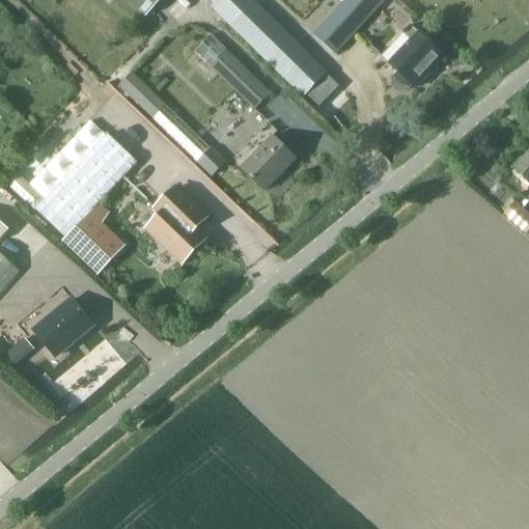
[(129,0),(145,15),(159,0),(129,0)]
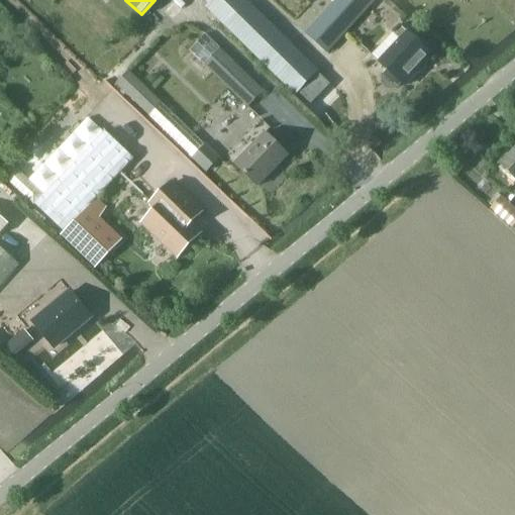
[(294,93),(317,69),(247,0),(210,0),(205,6),(294,93)]
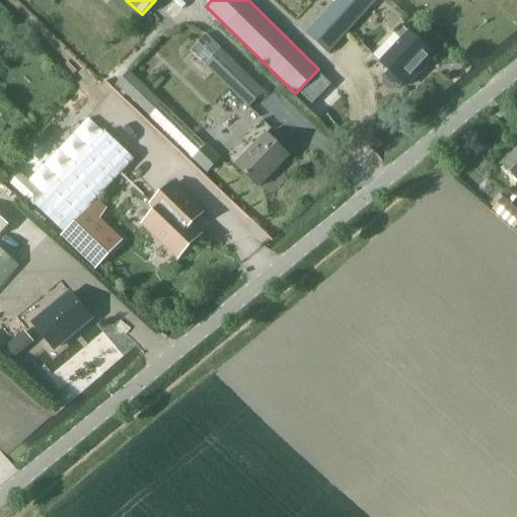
[(335,0),(305,33),(326,53),(373,0),(335,0)]
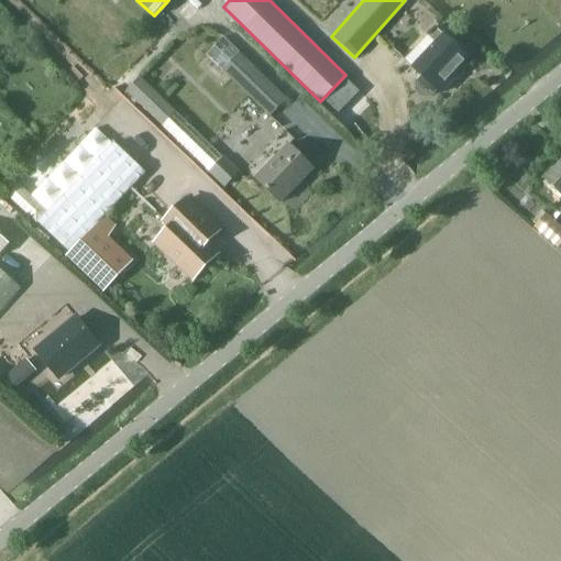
[(413,66),(421,75),(416,81),(416,89),(422,96),(431,95),(438,89),(441,91),(471,58),(433,25),(426,35),(433,43),(413,66)]
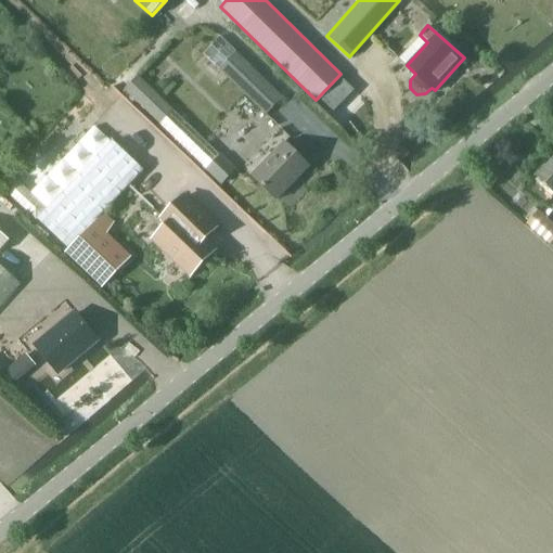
[(219,35),(203,51),(264,114),(282,95),(219,35)]
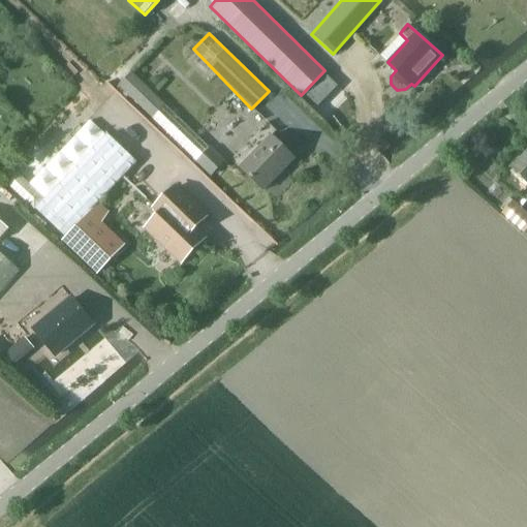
[(119,80),(188,153),(202,140),(132,66),(119,80)]
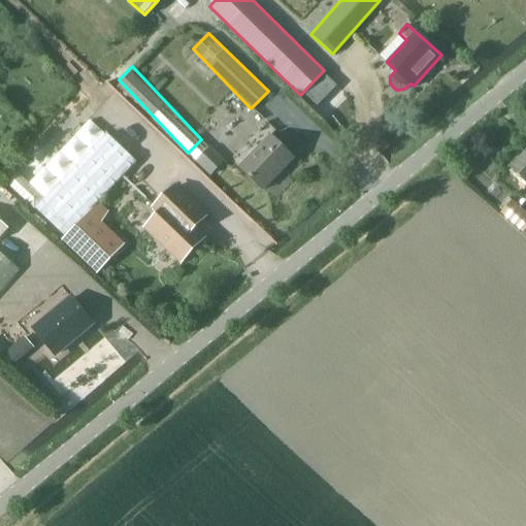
[(325,93),(315,84),(305,95),(315,104),(325,93)]
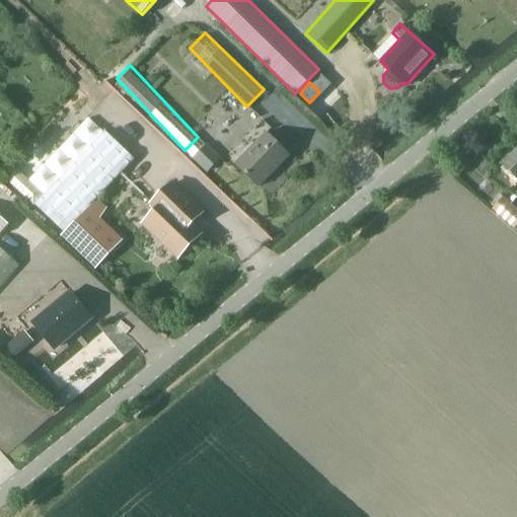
[(257,187),(290,153),(265,130),(232,162),(257,187)]
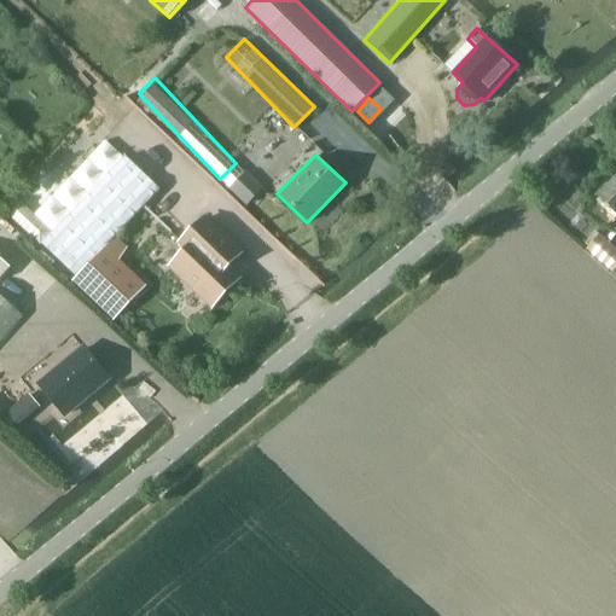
[(75,275),(158,189),(125,156),(41,243),(75,275)]
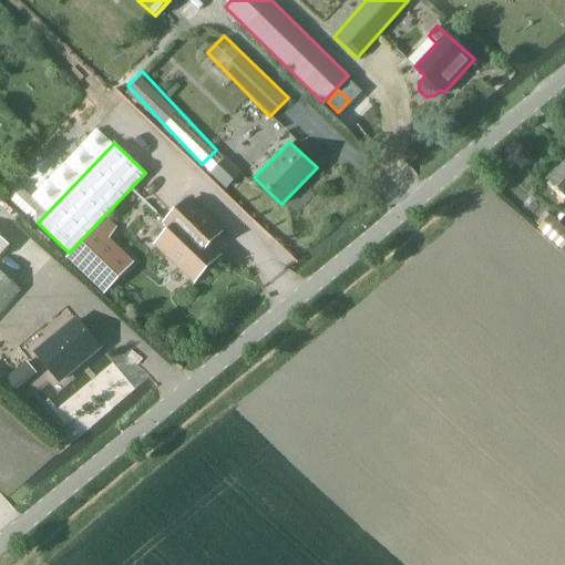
[(564,194),(564,160),(547,180),(564,194)]
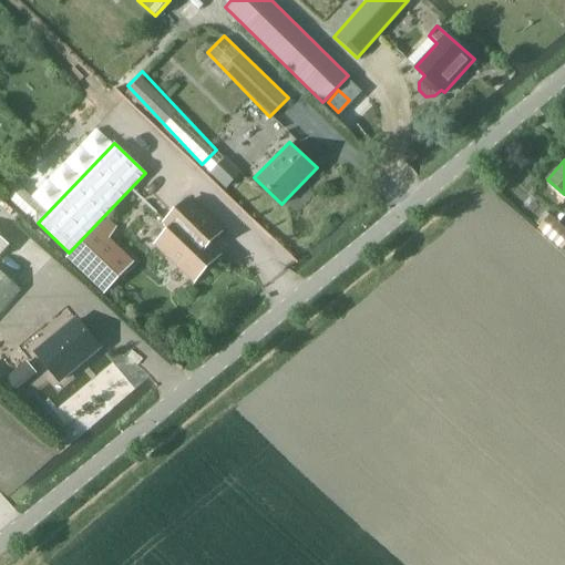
[(219,230),(186,199),(165,222),(172,228),(155,244),(193,279),(217,254),(204,240),(215,229),(218,232),(219,230)]
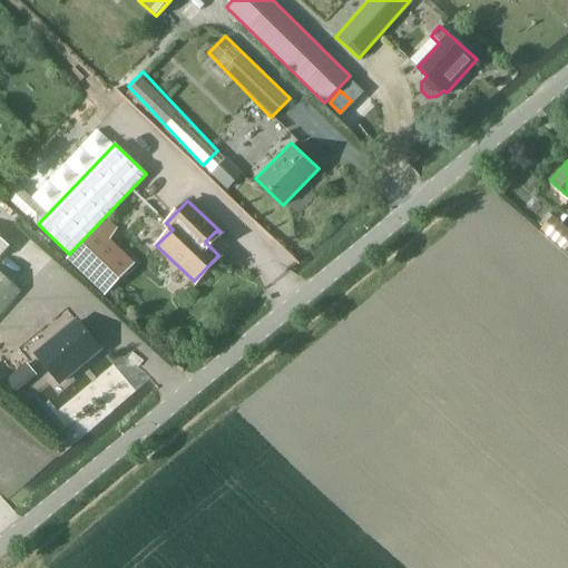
[(105,218),(68,257),(104,292),(131,263),(105,237),(115,228),(105,219),(105,218)]
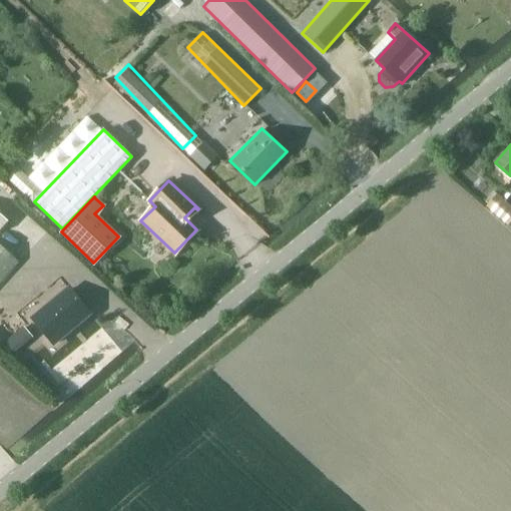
[(0,228),(8,220),(0,213),(0,280),(18,261),(0,243),(0,228)]
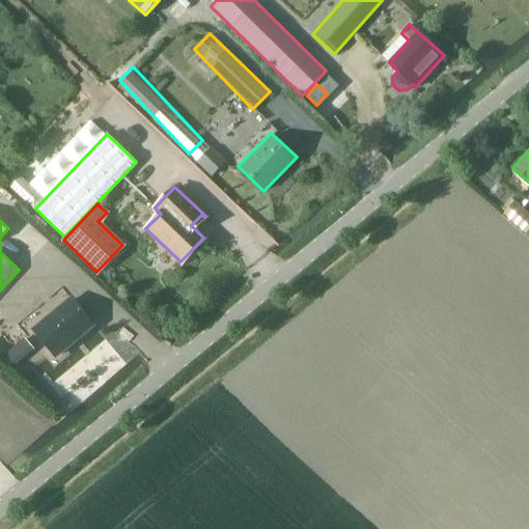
[(53,355),(90,324),(68,298),(31,329),(53,355)]
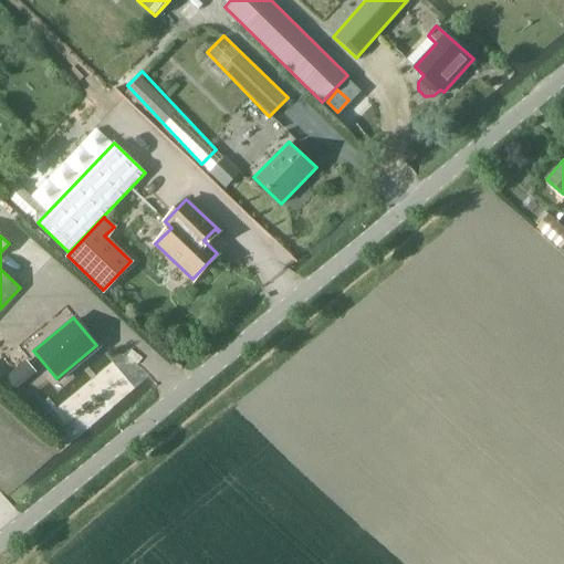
[(13,387),(35,367),(24,355),(2,376),(13,387)]
